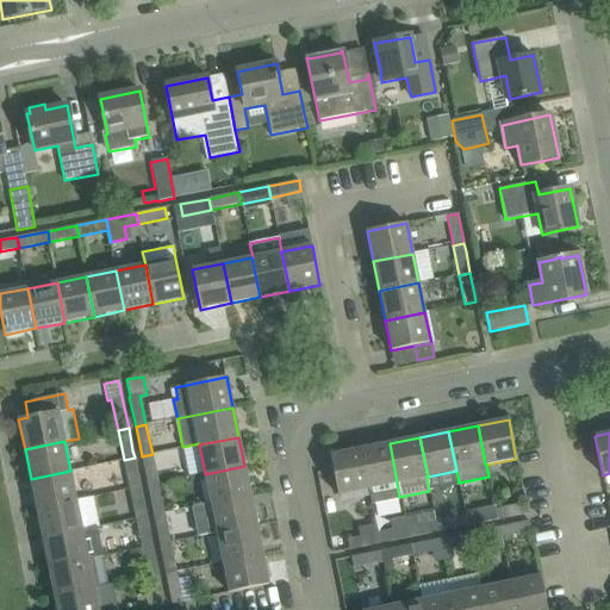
[(368,489),(397,483),(390,443),(361,449),(368,489)]
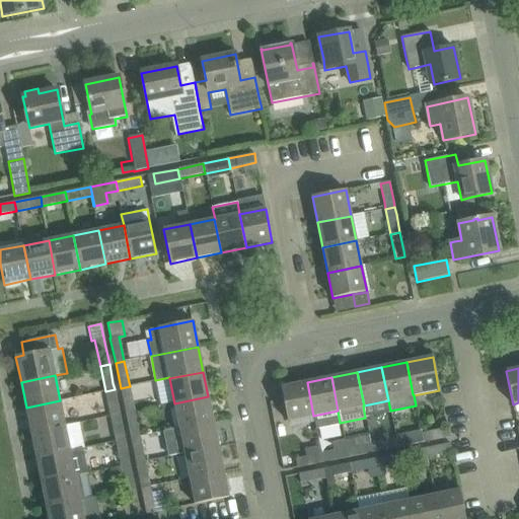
[(288,421),(313,416),(307,382),(281,387),(288,421)]
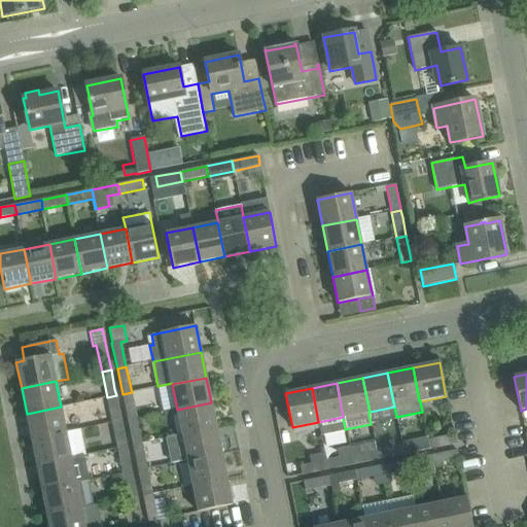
[(128,419),(137,418),(132,392),(123,394),(128,419)]
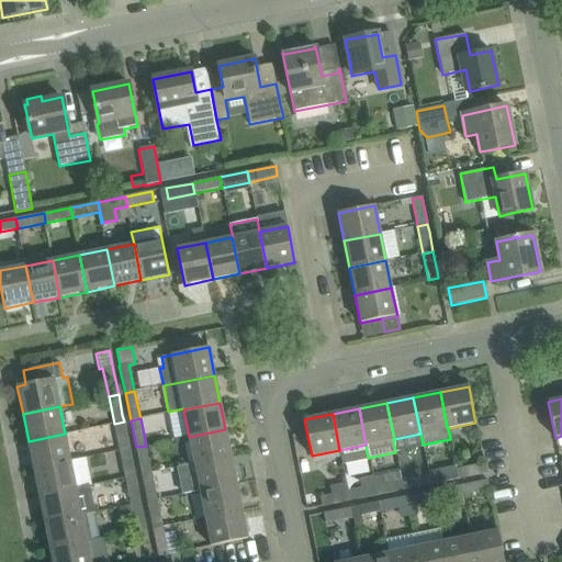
[(130,449),(125,429),(124,422),(114,424),(120,451),(130,449)]
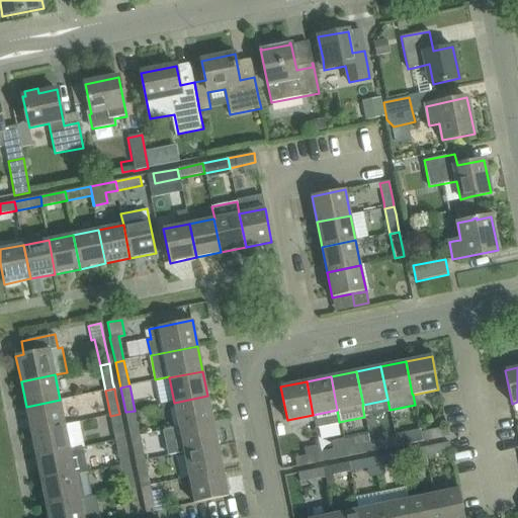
[(179,427),(212,421),(207,396),(174,403),(179,427)]
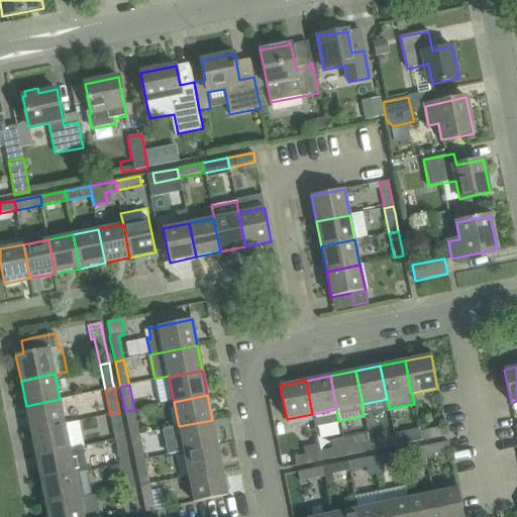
[(31,431),(65,424),(60,399),(26,406),(31,431)]
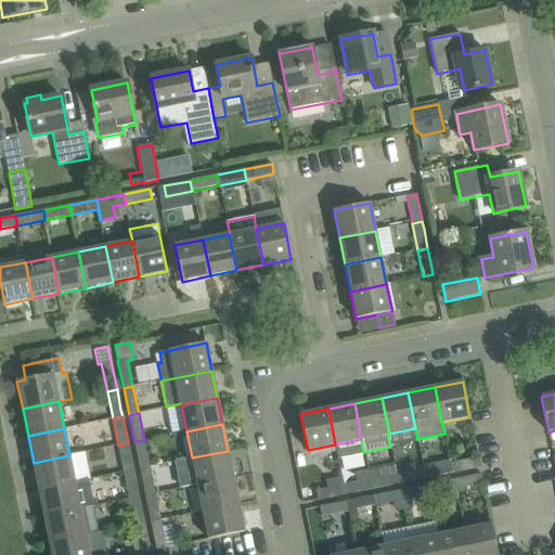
[(140,468),(150,466),(144,440),(134,441),(140,468)]
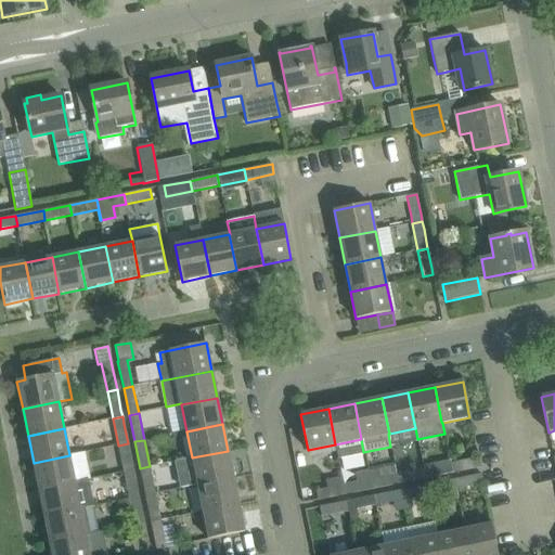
[(124,472),(133,469),(128,443),(118,446),(124,472)]
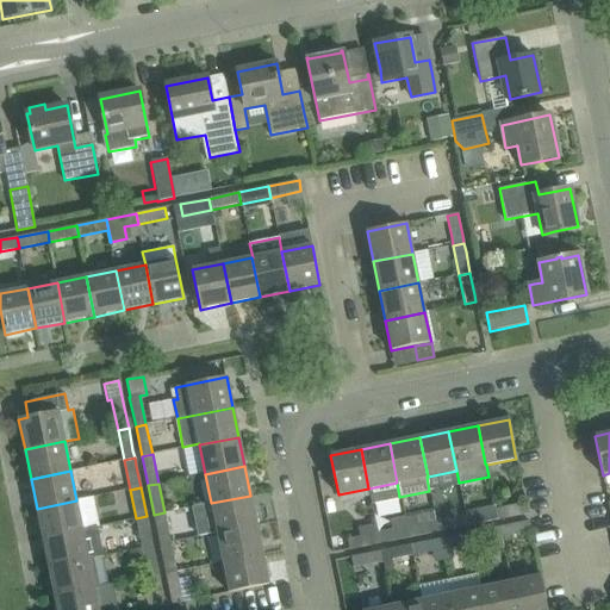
[(217,533),(256,524),(250,496),(211,503),(217,533)]
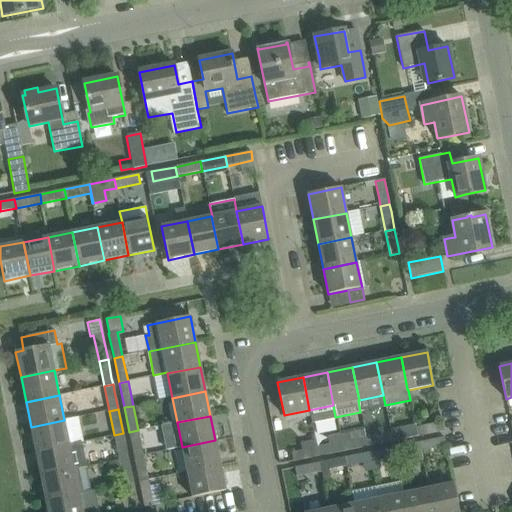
[(36,451),(69,444),(64,420),(31,427),(36,451)]
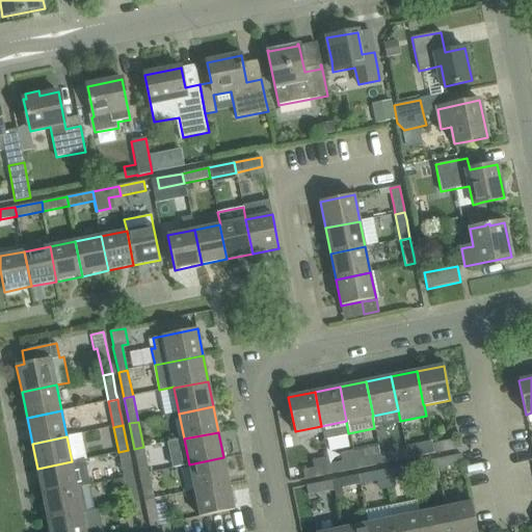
[(406,449),(406,450),(403,439),(392,441),(394,452),(381,454),(382,463),(408,458),(406,449)]
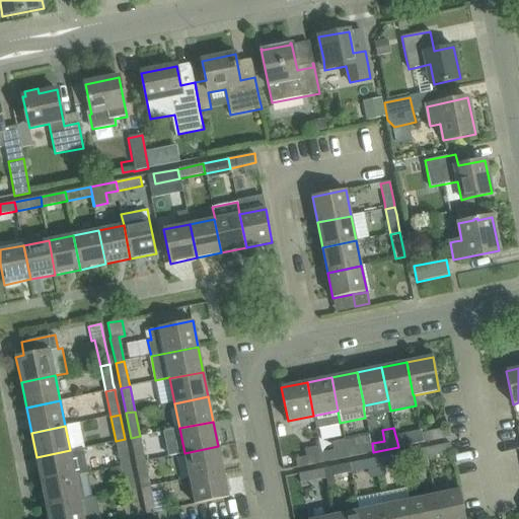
[(423,443),(449,437),(447,428),(422,434),(423,443)]
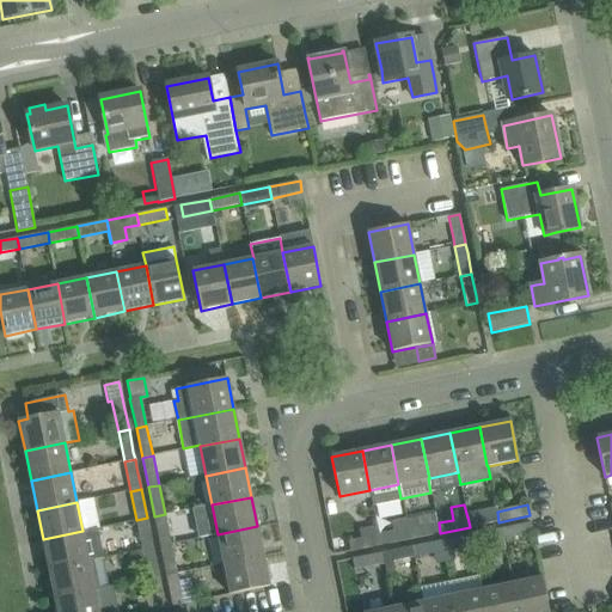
[(470,527),(499,522),(497,512),(467,516),(470,527)]
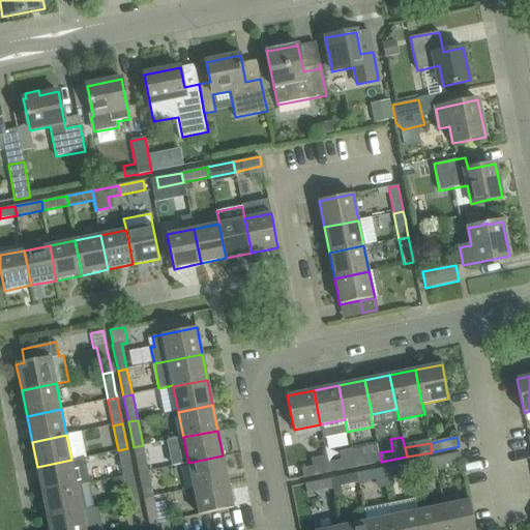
[(139,473),(148,471),(143,445),(134,447),(139,473)]
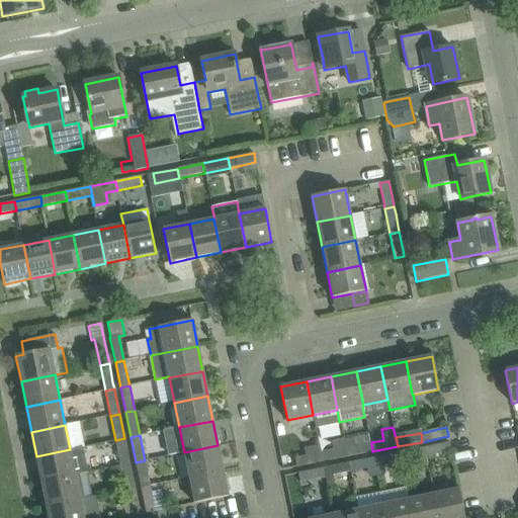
[(371,442),(358,445),(357,437),(344,439),(346,447),(348,456),(372,451),(371,442)]
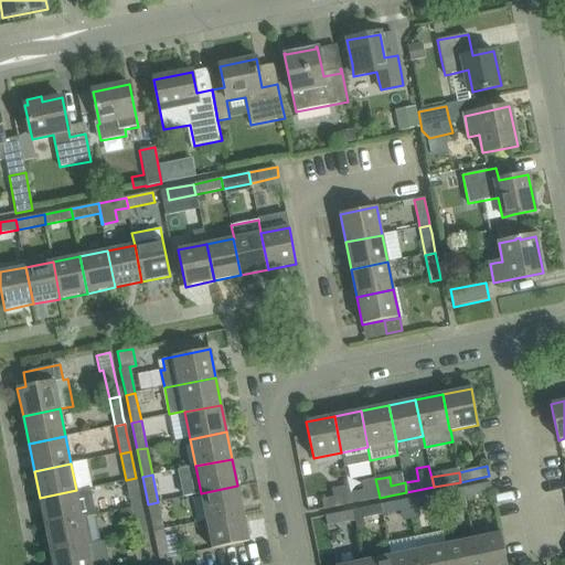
[(141,505),(137,486),(136,478),(126,480),(131,508),(141,505)]
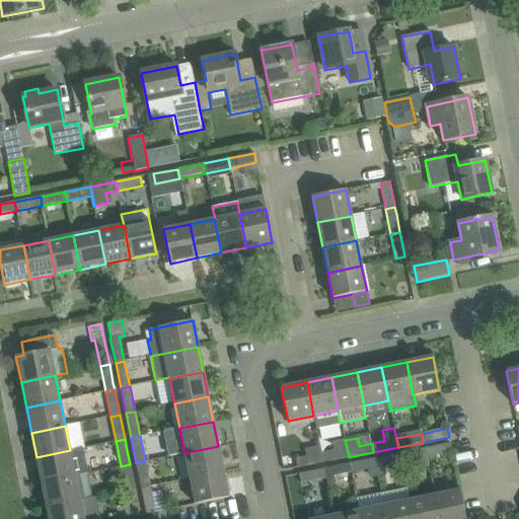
[(426,458),(452,452),(450,443),(425,449),(426,458)]
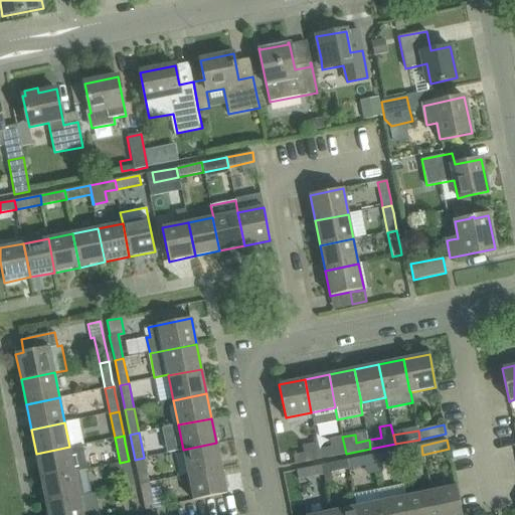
[(188,475),(221,468),(216,443),(183,450),(188,475)]
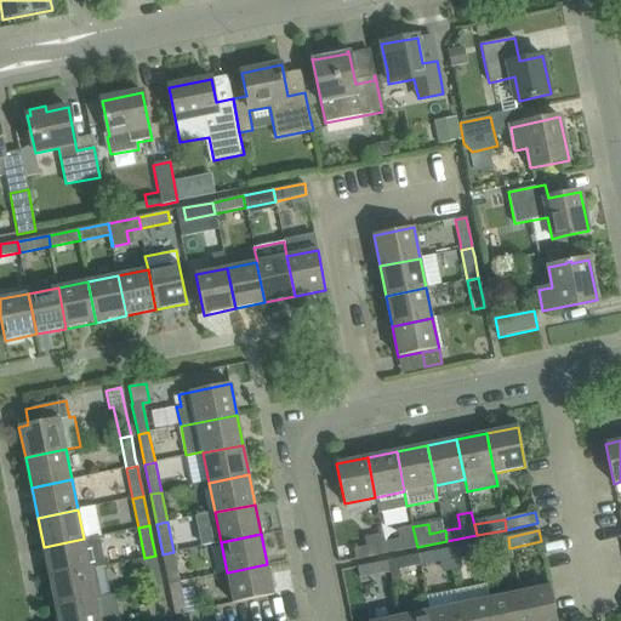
[(387,554),(385,542),(383,543),(382,534),(360,537),(362,547),(353,550),(355,560),(387,554)]
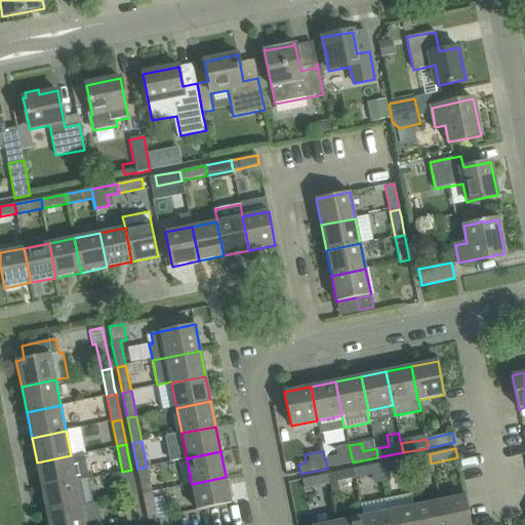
[(327,469),(353,462),(351,453),(325,458),(327,469)]
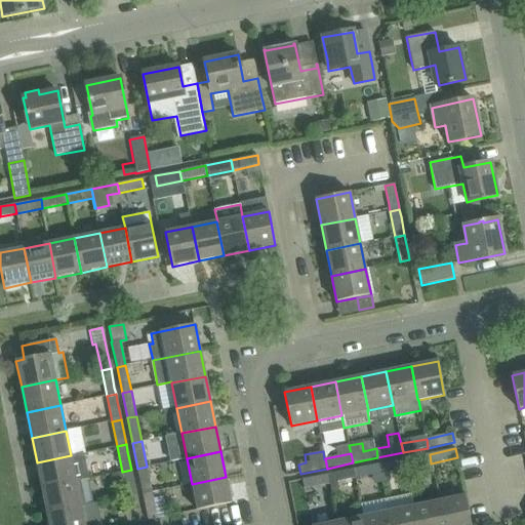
[(423,465),(431,463),(430,454),(404,459),(406,468),(408,468),(409,475),(425,472),(423,465)]
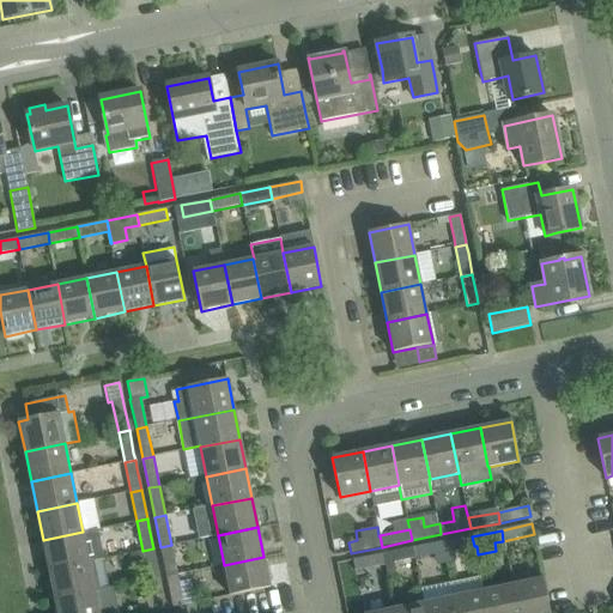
[(49,570),(89,562),(83,532),(43,540),(49,570)]
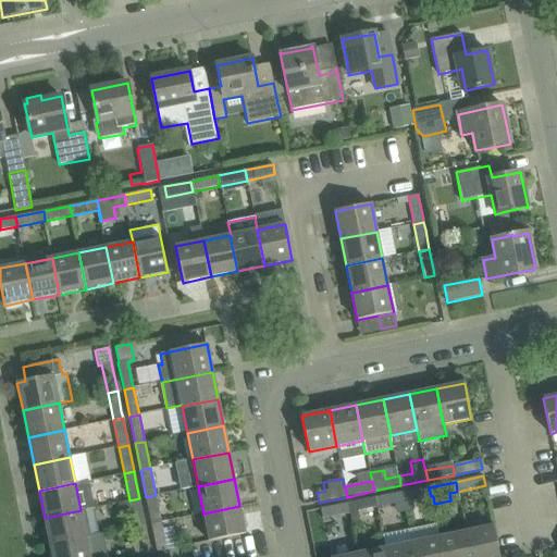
[(404,502),(431,496),(429,487),(403,492),(404,502)]
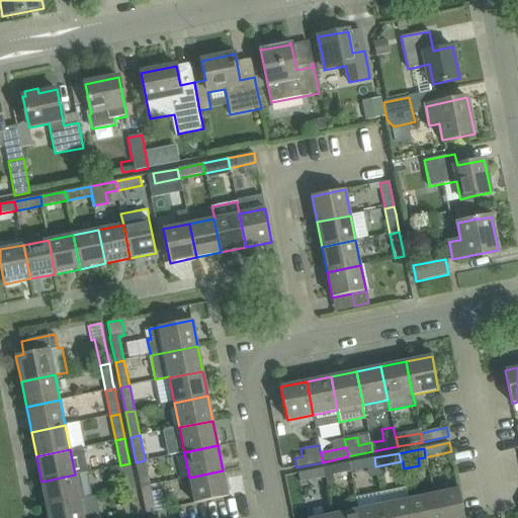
[(351,471),(375,466),(374,457),(349,462),(351,471)]
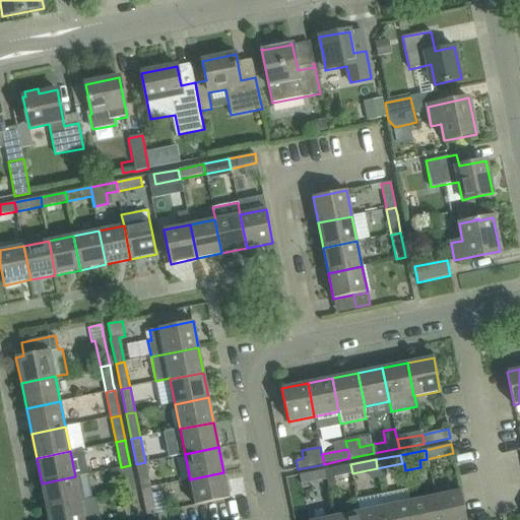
[(141,489),(150,488),(145,462),(136,464),(141,489)]
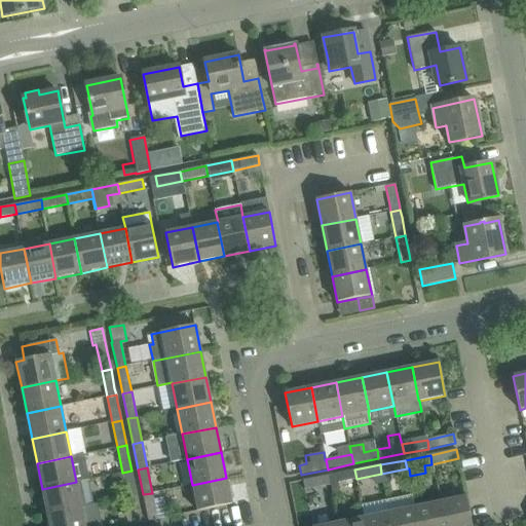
[(338,483),(357,479),(354,470),(329,475),(331,484),(330,484),(332,493),(340,491),(338,483)]
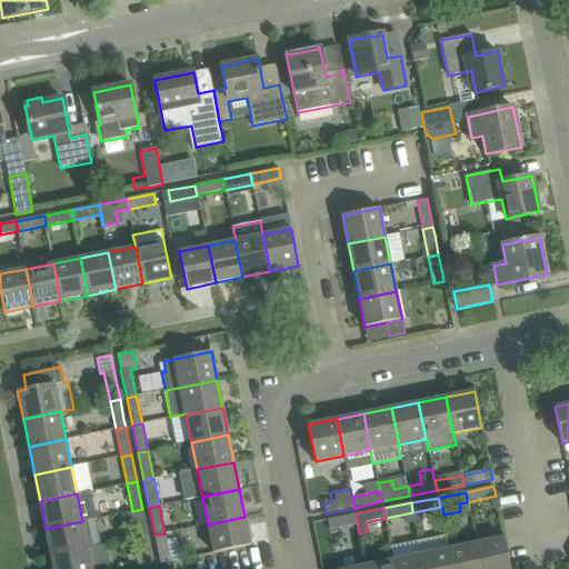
[(138,538),(148,537),(142,509),(132,511),(138,538)]
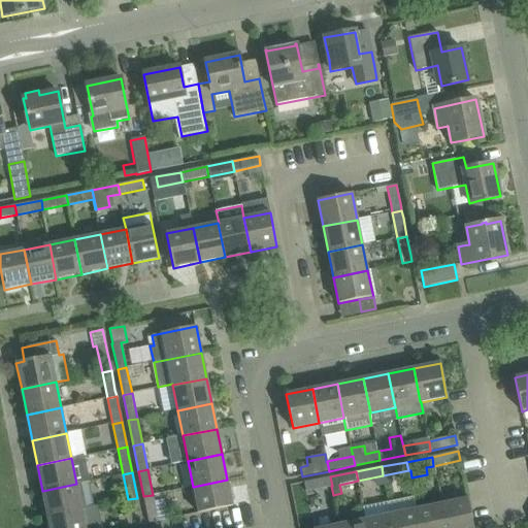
[(305,492),(331,486),(332,486),(330,476),(303,483),(305,492)]
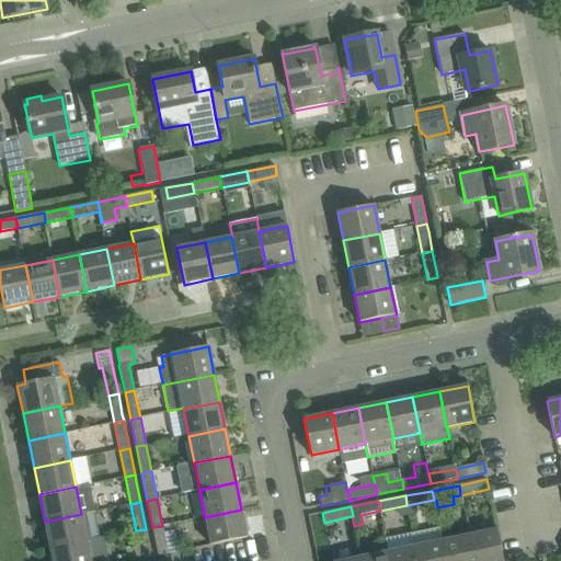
[(210,545),(248,538),(241,510),(205,517),(210,545)]
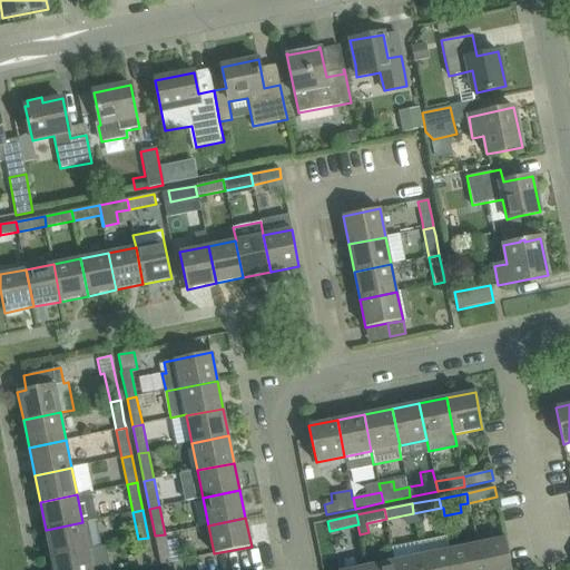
[(94,523),(84,526),(82,522),(46,530),(51,557),(88,549),(88,547),(98,544),(94,523)]
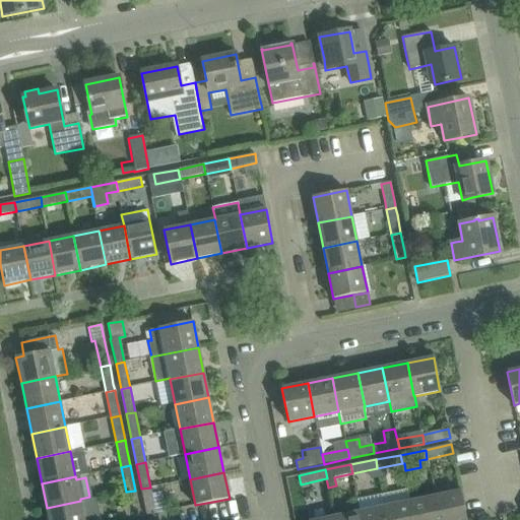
[(146,515),(155,513),(150,488),(141,489),(146,515)]
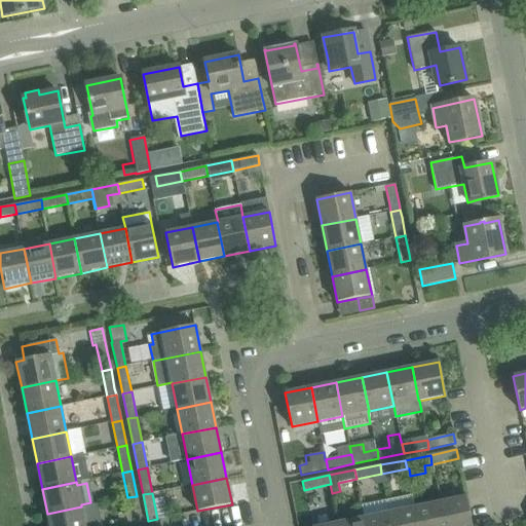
[(142,522),(138,503),(137,496),(127,497),(133,524),(142,522)]
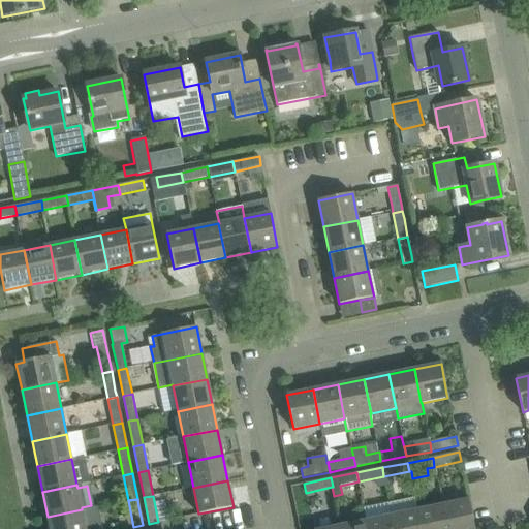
[(446,528),(474,528),(468,499),(442,505),(446,528)]
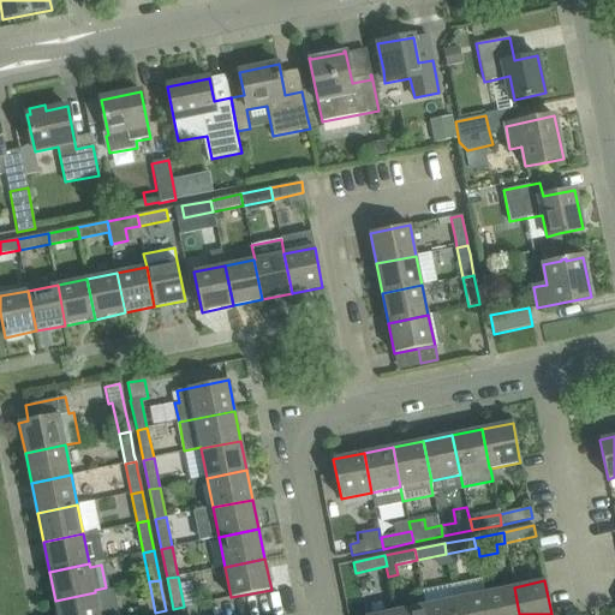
[(488,614),(519,614),(514,587),(484,593),(488,614)]
